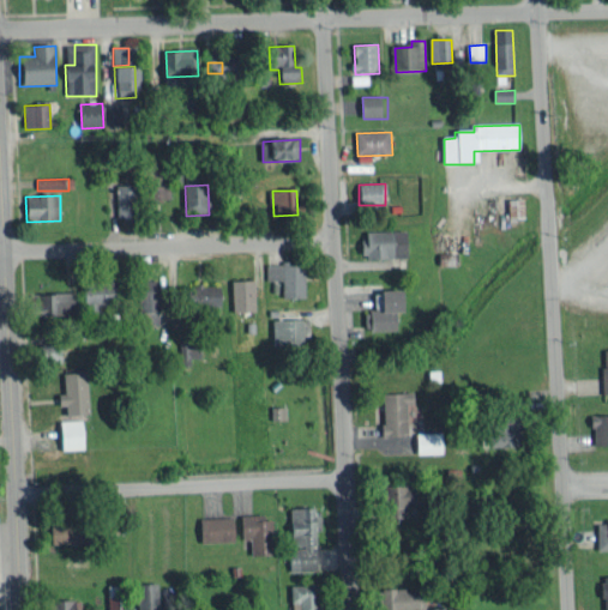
[(510,201),(511,219),(528,219),(528,200),(510,201)]
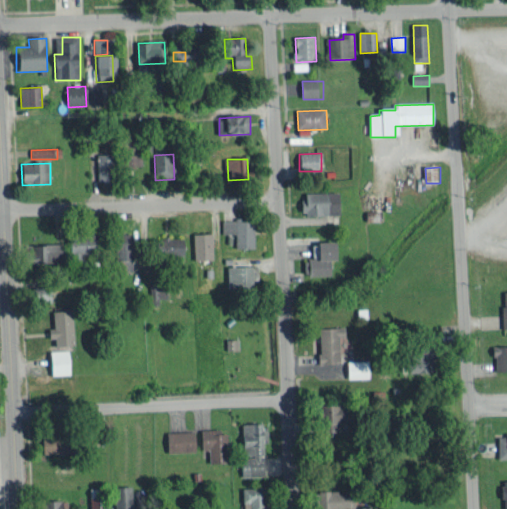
[(303,195),(303,217),(340,216),(339,193),(303,195)]
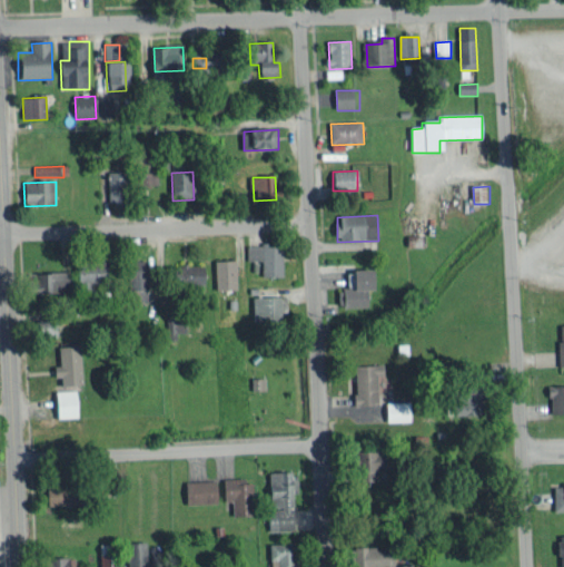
[(249,247),(250,263),(264,262),(264,279),(285,277),(284,246),(249,247)]
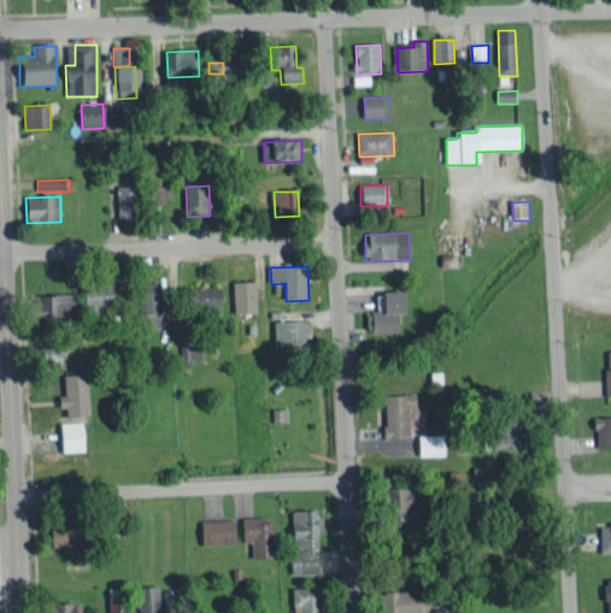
[(162,329),(160,282),(140,283),(140,329),(162,329)]
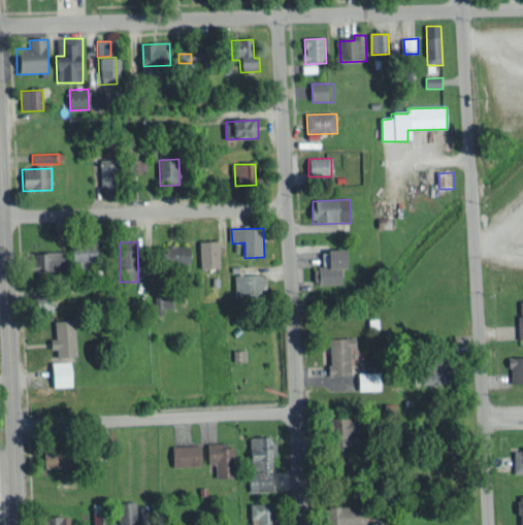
[(221,242),(201,242),(201,270),(222,269),(221,242)]
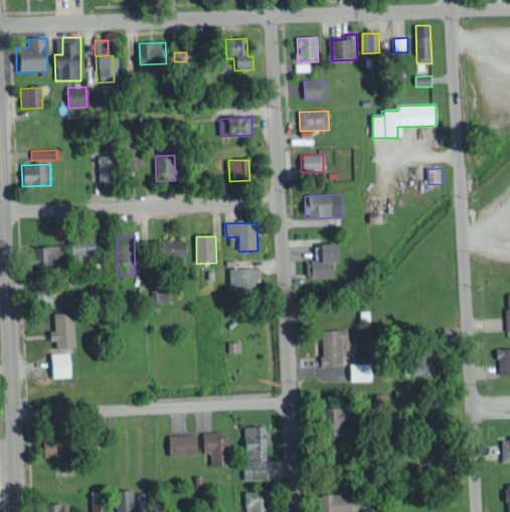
[(93,239),(68,239),(68,262),(93,263),(93,239)]
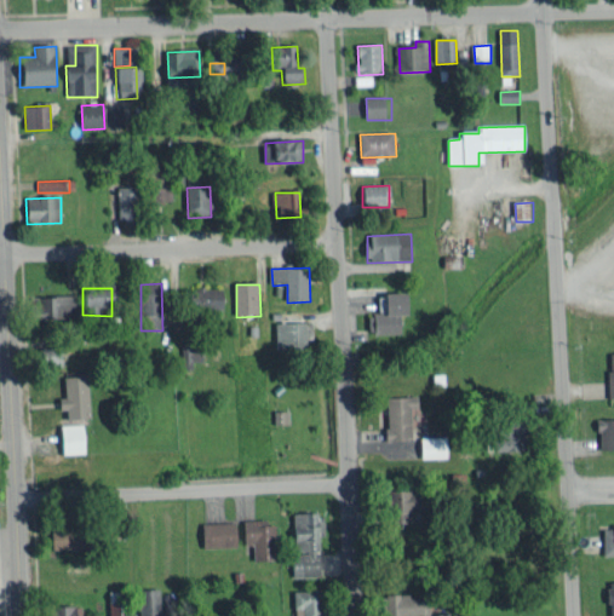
[(228,311),(228,291),(190,289),(190,320),(218,320),(218,311),(228,311)]
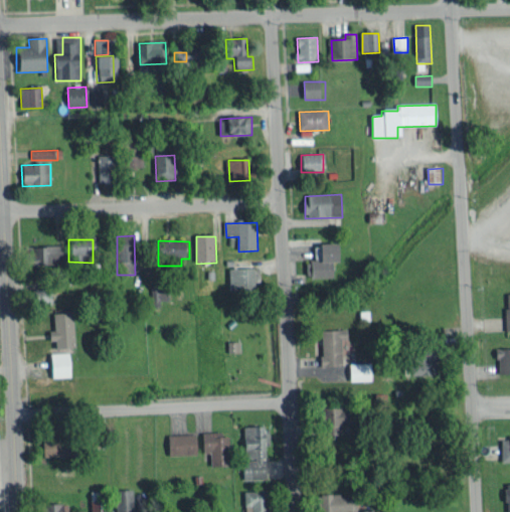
[(318,262),(308,262),(308,280),(332,279),(332,263),(342,263),(341,244),(317,245),(318,262)]
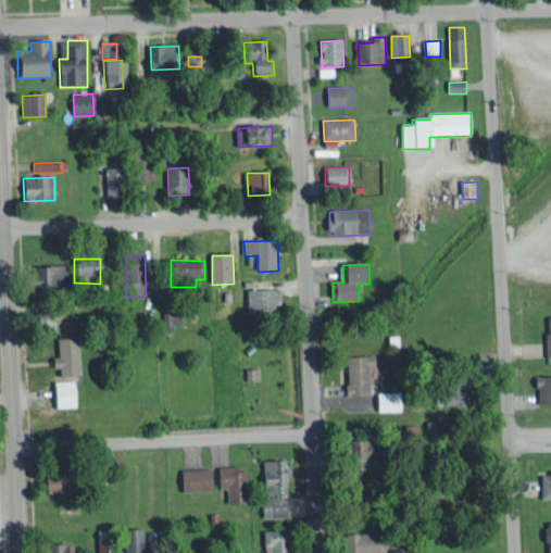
[(67,266),(25,268),(26,288),(69,286),(67,266)]
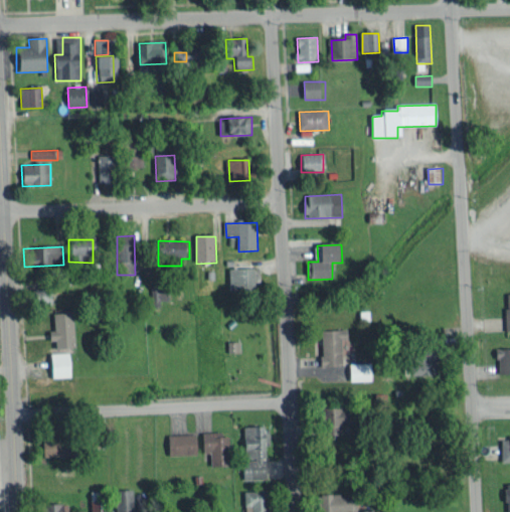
[(230,291),(256,290),(255,269),(230,270),(230,291)]
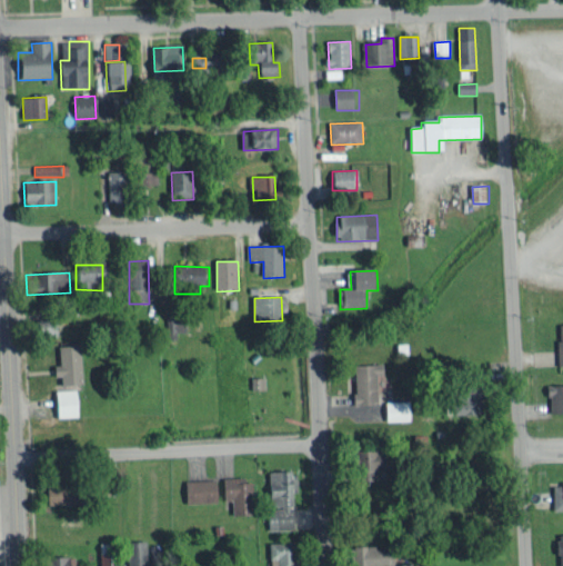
[(60,367),(53,367),(54,378),(61,378),(61,387),(82,387),(81,347),(59,348),(60,367)]
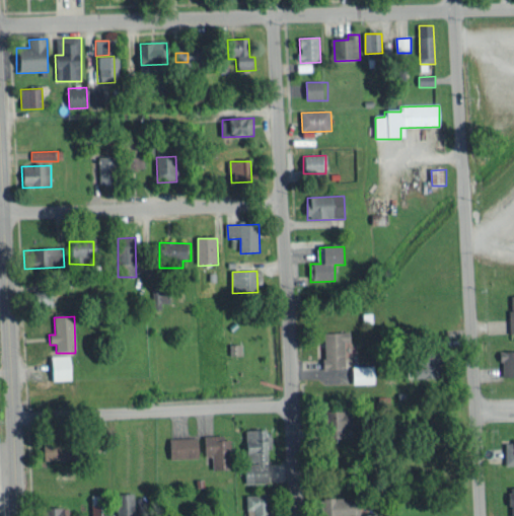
[(323,334),(324,371),(347,370),(346,343),(351,343),(351,334),(323,334)]
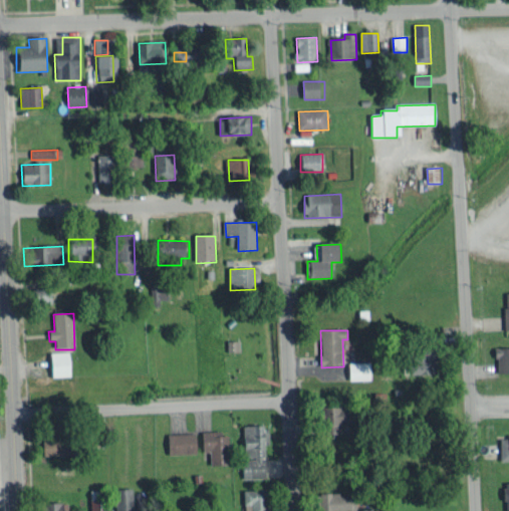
[(230,353),(241,353),(241,342),(229,342),(230,353)]
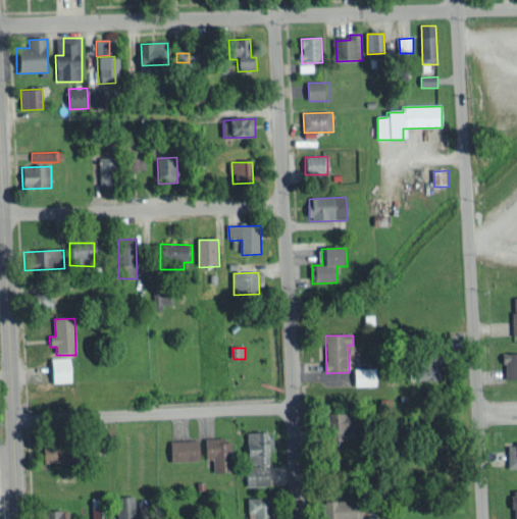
[(516,354),(504,355),(505,381),(516,380),(516,354)]
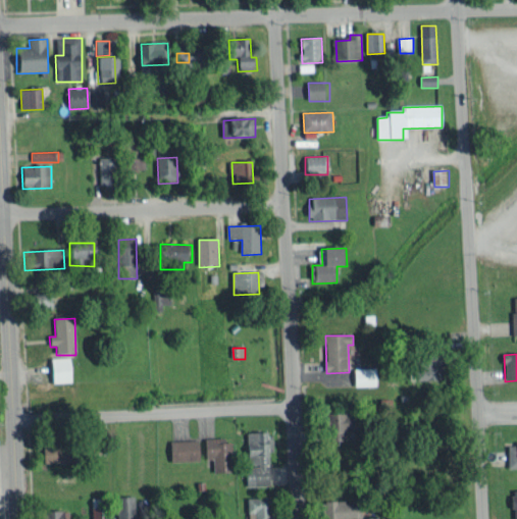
[(74,358),(51,359),(52,384),(75,383),(74,358)]
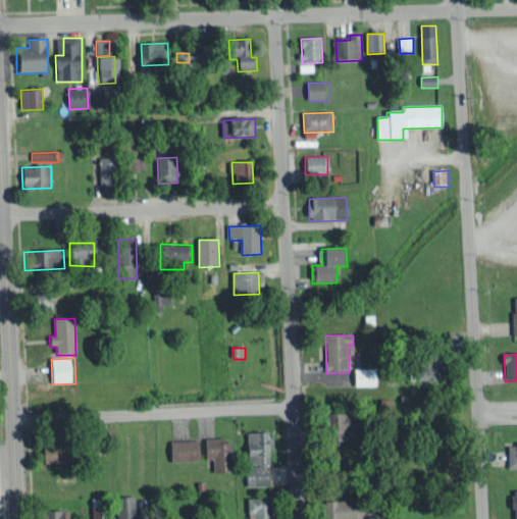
[(412,382),(434,381),(433,361),(411,361),(412,382)]
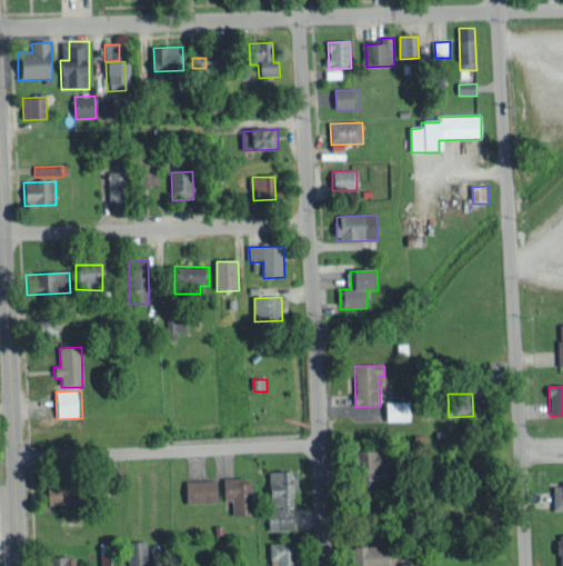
[(389,421),(415,421),(415,404),(389,403),(389,421)]
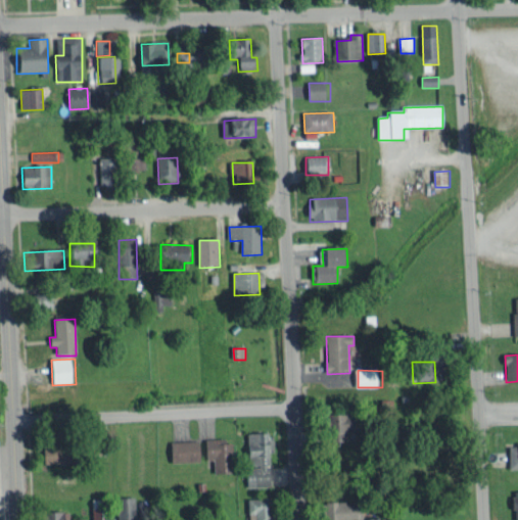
[(326,442),(348,443),(348,415),(327,414),(326,442)]
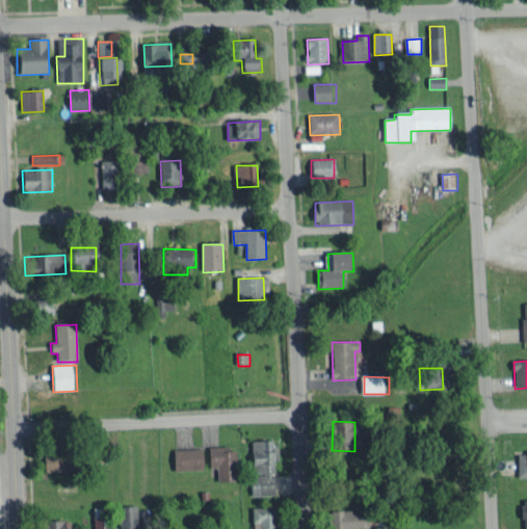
[(252,442),(254,497),(277,497),(275,459),(278,459),(277,442),(252,442)]
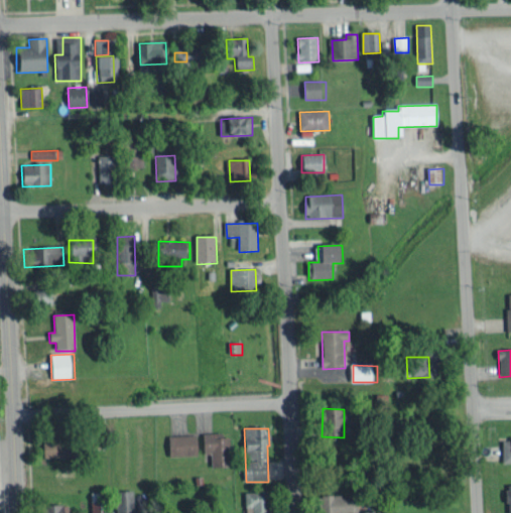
[(229,434),(204,435),(204,454),(212,454),(213,469),(230,468),(229,434)]
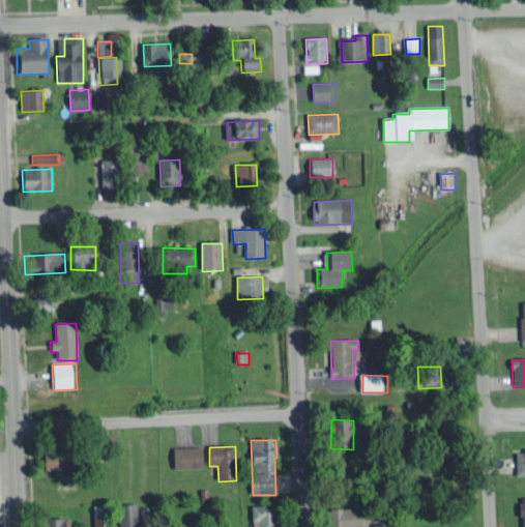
[(203,448),(173,448),(174,470),(203,469),(203,448)]
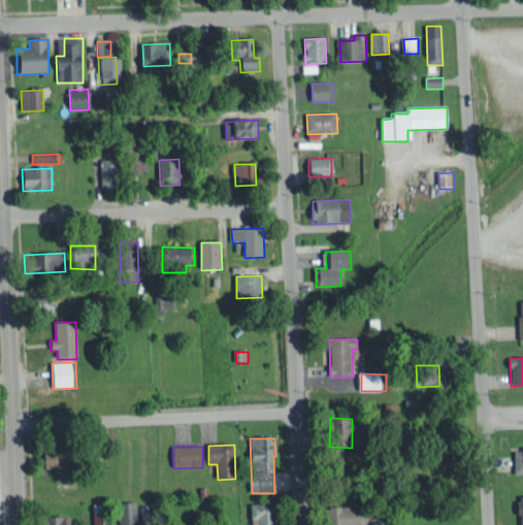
[(120,502),(120,524),(138,524),(138,501),(120,502)]
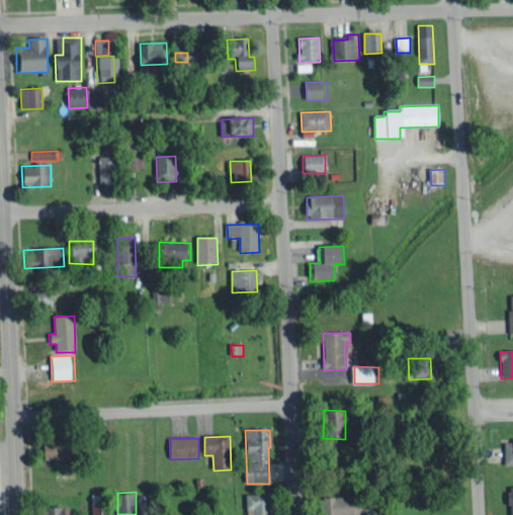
[(268,514),(267,494),(247,495),(247,514),(268,514)]
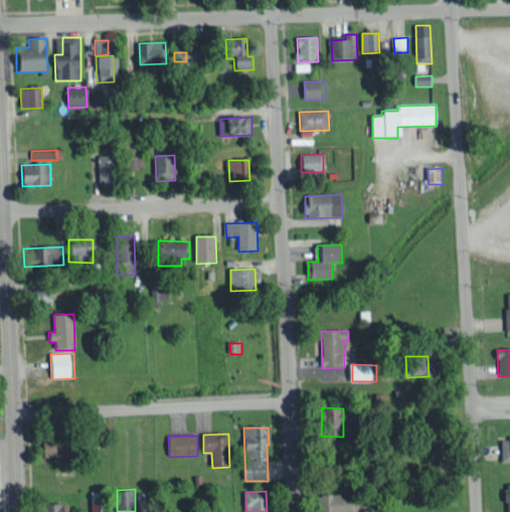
[(357,511),(357,495),(317,495),(318,511),(357,511)]
